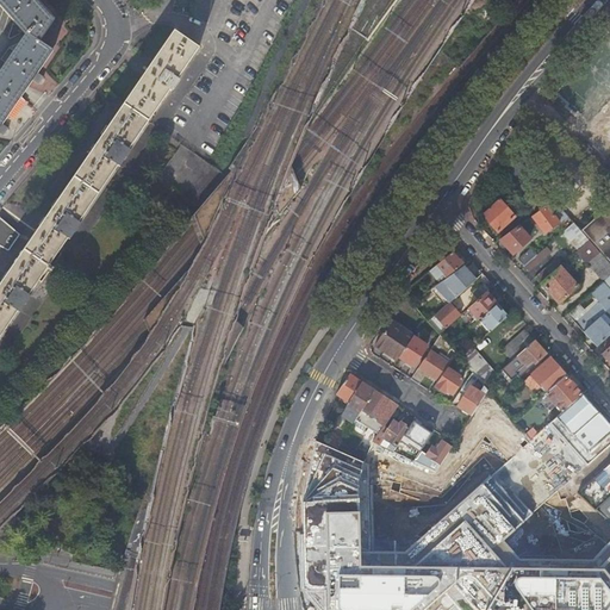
[(0,134),(4,136),(6,132),(8,129),(2,124),(22,95),(27,87),(32,81),(38,86),(41,82),(44,78),(37,73),(53,51),(38,41),(53,20),(35,0),(0,0),(0,4),(27,35),(2,70),(0,74),(0,134)]
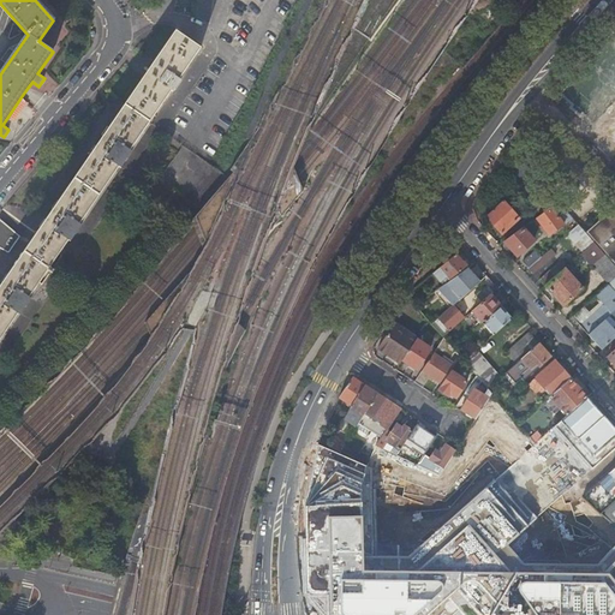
[(208,24),(212,0),(192,0),(190,16),(208,24)]
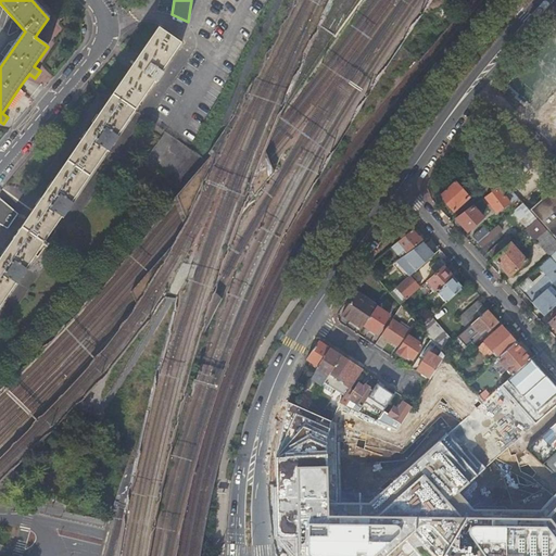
[(156,85),(161,78),(164,74),(162,73),(181,45),(158,29),(129,70),(86,135),(41,199),(0,257),(0,306),(16,285),(17,286),(28,272),(26,269),(42,245),(47,248),(49,244),(45,242),(61,218),(63,219),(74,204),(72,203),(108,151),(110,153),(119,138),(117,137),(135,112),(154,84),(156,85)]
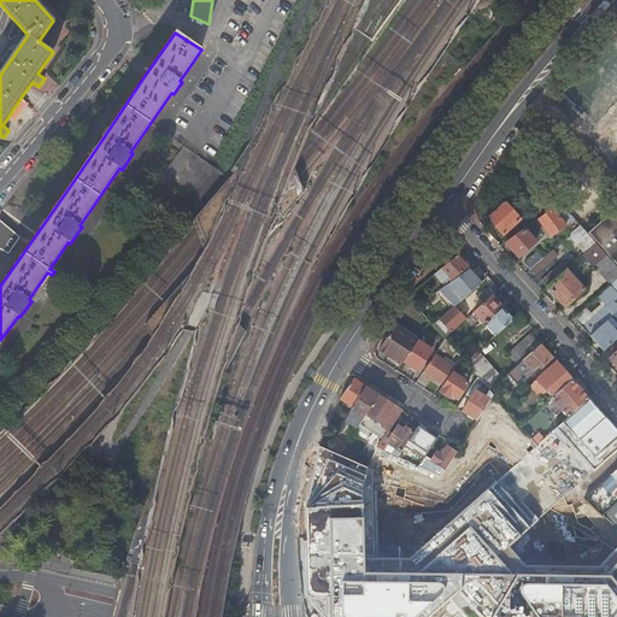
[(532,162),(522,166),(536,192),(545,187),(532,162)]
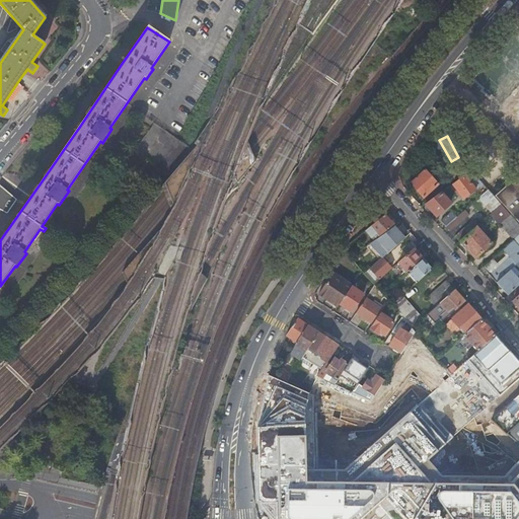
[(438,186),(425,170),(410,183),(424,199),(438,186)]
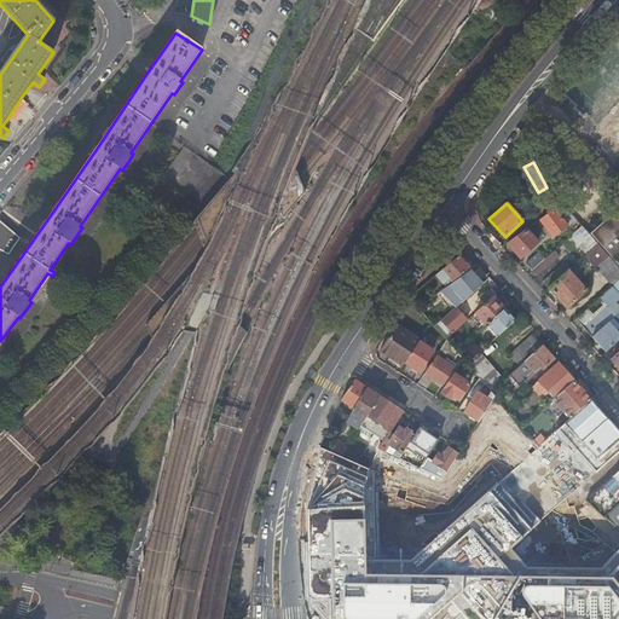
[(574,235),(582,227),(574,219),(567,225),(561,218),(568,212),(562,204),(550,213),(549,214),(539,221),(554,238),(568,227),(574,235)]
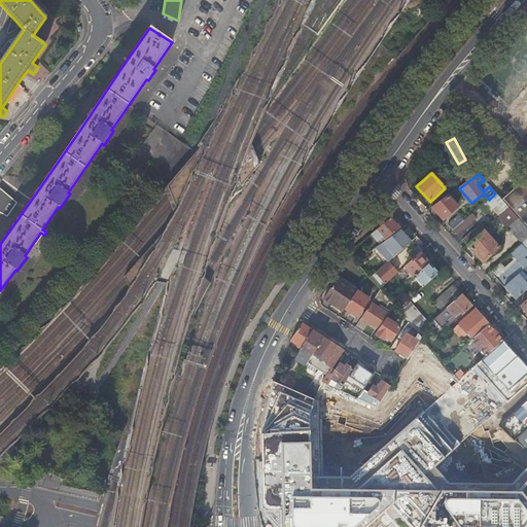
[(526,178),(503,200),(526,225),(526,178)]
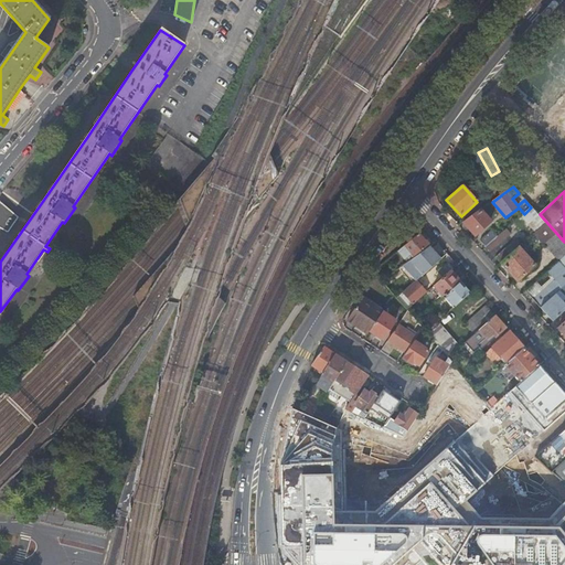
[(0,228),(8,233),(18,219),(0,202),(0,228)]
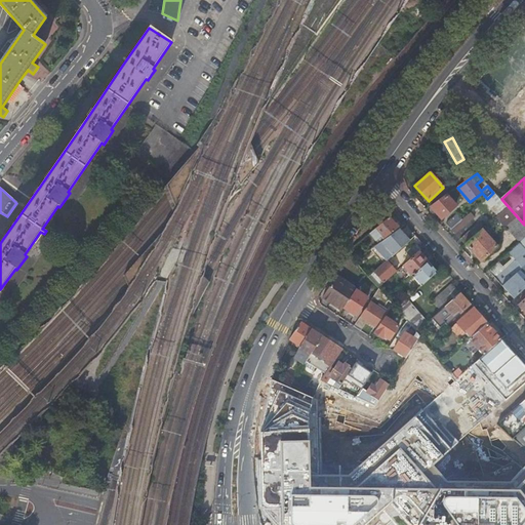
[(498,216),(508,208),(493,193),(487,199),(484,201),(498,216)]
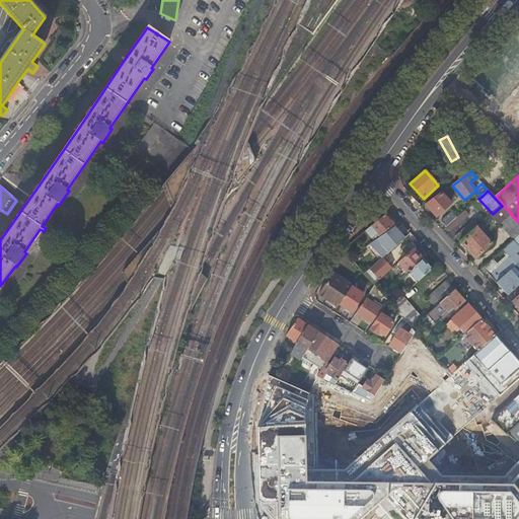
[(451,205),(441,193),(425,205),(437,217),(451,205)]
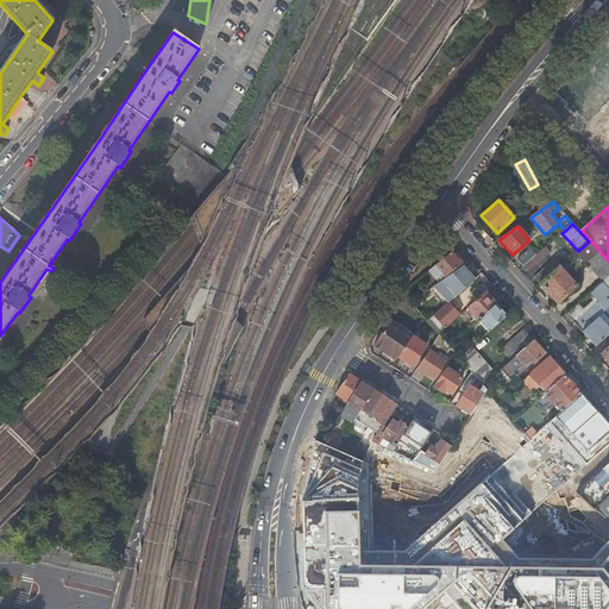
[(603,282),(608,276),(608,263),(589,242),(578,251),(577,252),(603,282)]
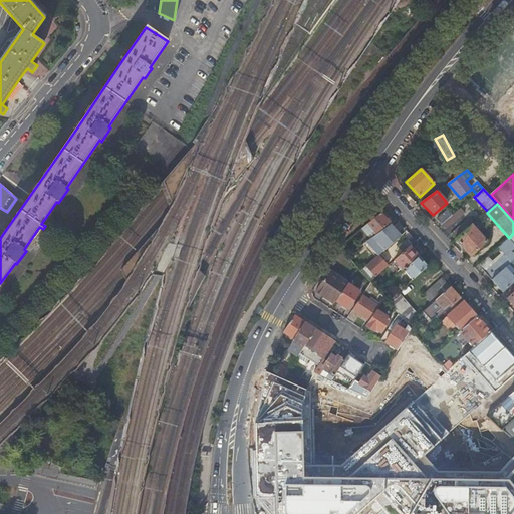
[(465,213),(461,209),(453,216),(442,225),(446,230),(465,213)]
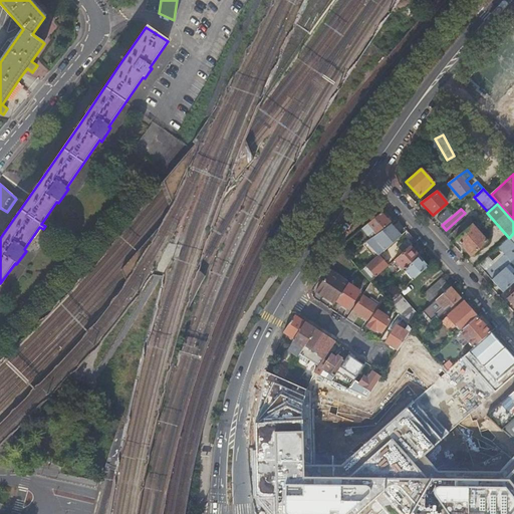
[(442,225),(453,216),(448,210),(437,220),(442,225)]
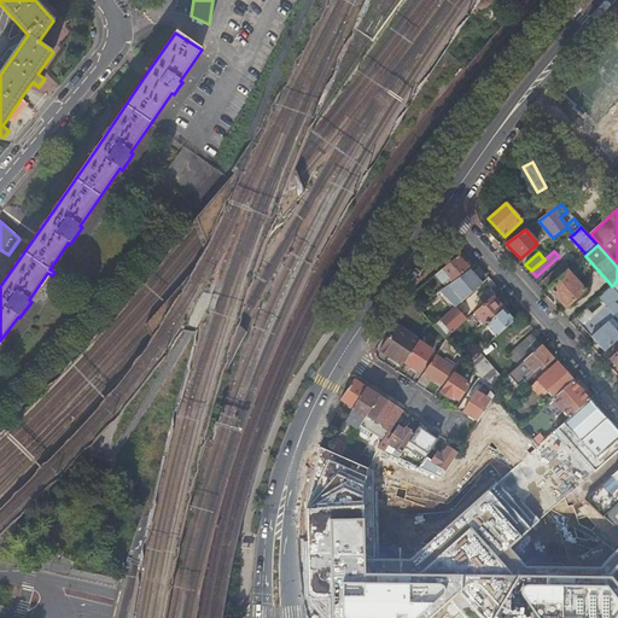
[(468,269),(459,257),(436,275),(445,289),(453,281),(468,269)]
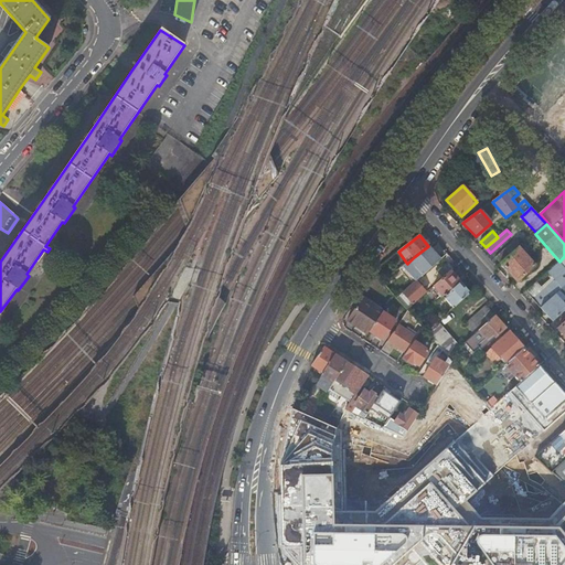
[(519,248),(522,246),(516,241),(507,249),(505,249),(496,258),(501,265),(501,264),(519,248)]
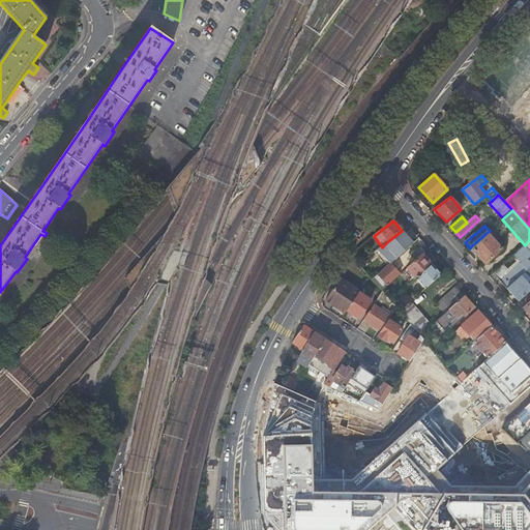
[(394,261),(414,243),(405,233),(386,247),(395,257),(392,259),(394,261)]
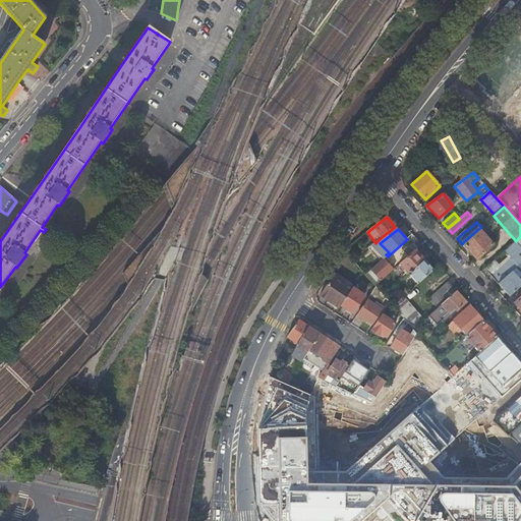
[(494,245),(478,229),(462,243),(477,259),(494,245)]
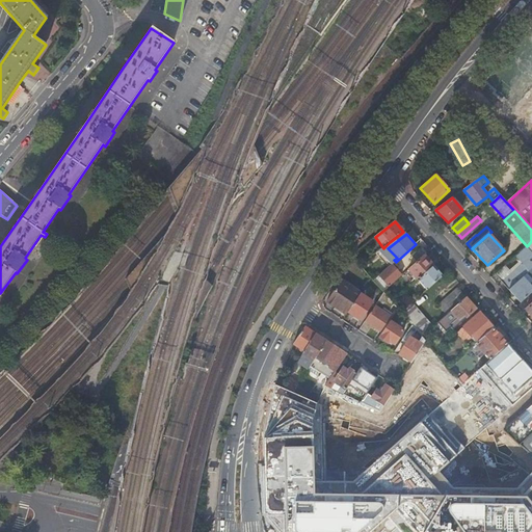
[(525,276),(531,269),(531,241),(527,246),(516,256),(524,264),(502,283),(509,291),(525,276)]
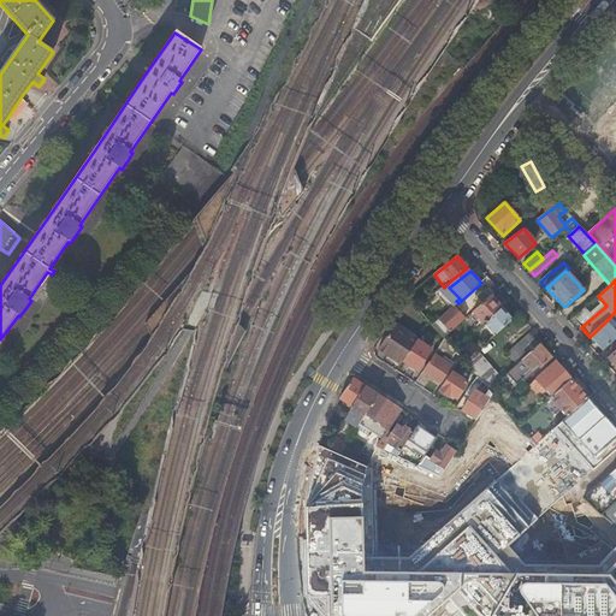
[(492,296),(495,294),(489,288),(477,297),(484,304),(492,296)]
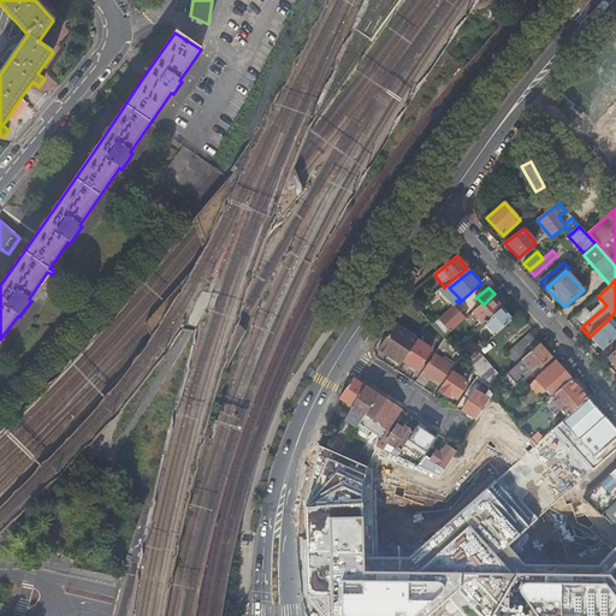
[(503,308),(492,296),(484,304),(474,313),(485,325),(503,308)]
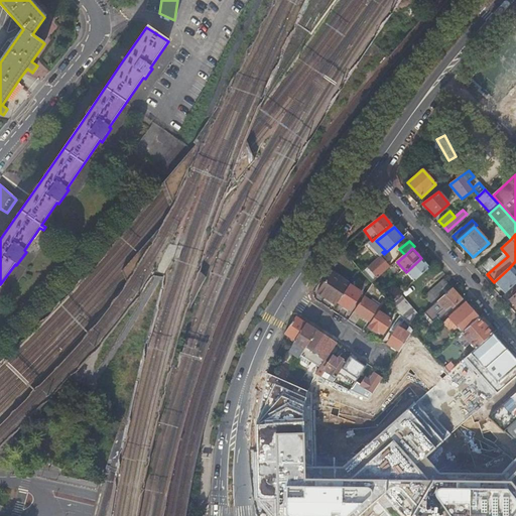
[(508,256),(501,248),(480,267),(487,274),(508,256)]
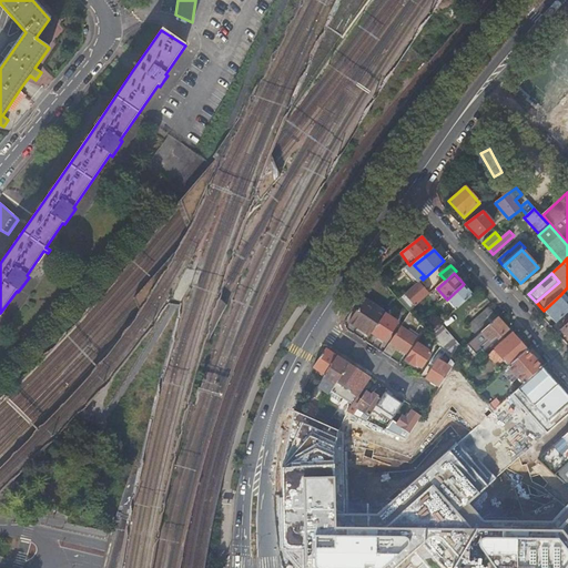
[(429,295),(418,283),(405,295),(416,306),(429,295)]
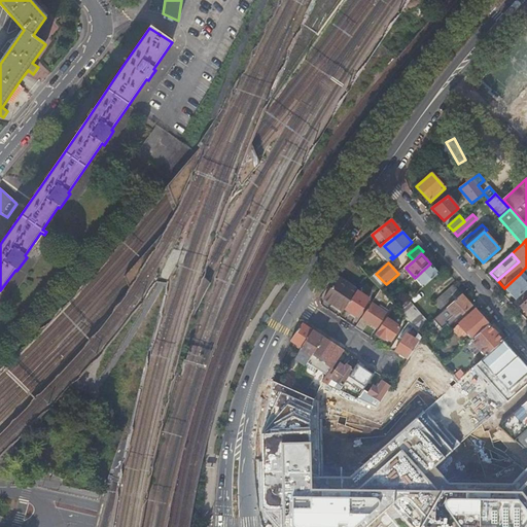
[(438,274),(430,264),(415,278),(423,287),(438,274)]
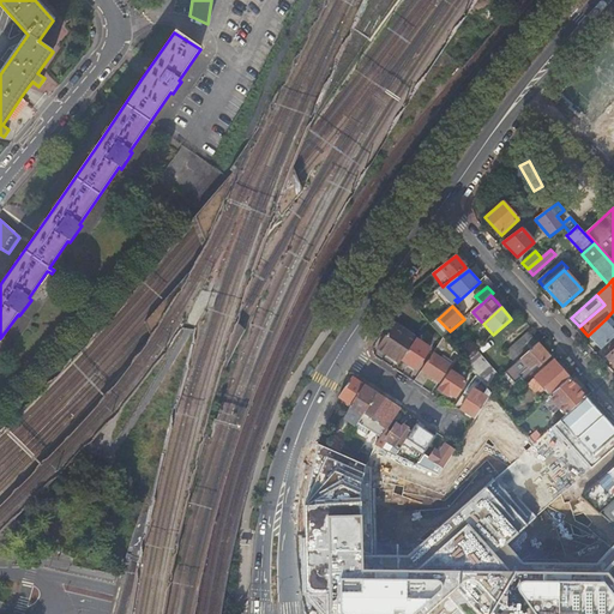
[(612,325),(606,319),(588,336),(601,350),(613,338),(613,332),(612,330),(613,327),(612,325)]
